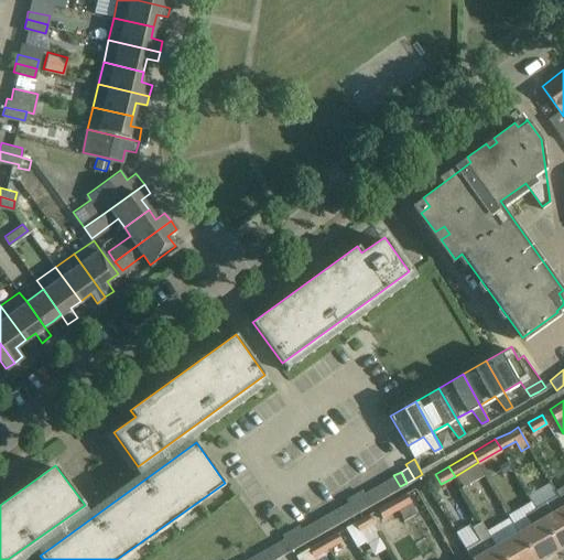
[(393,475),(386,480),(392,491),(400,486),(393,475)]
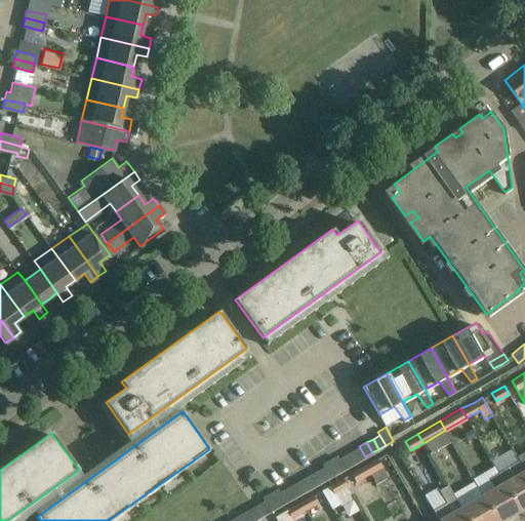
[(359,446),(353,450),(358,461),(365,456),(359,446)]
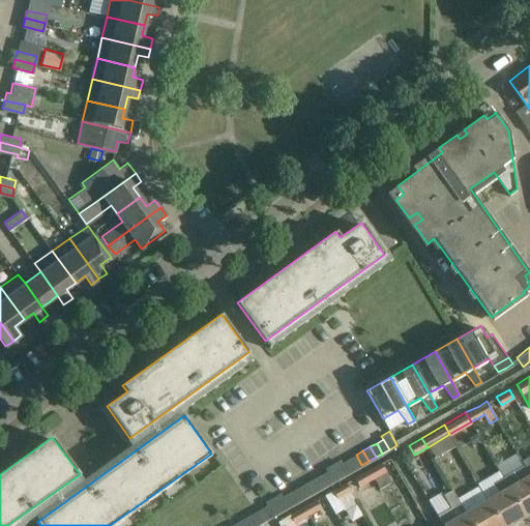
[(356,455),(349,459),(355,469),(361,465),(356,455)]
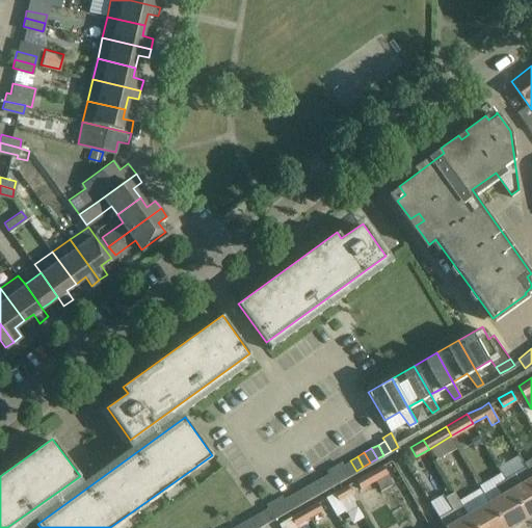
[(342,460),(334,465),(342,479),(349,474),(343,464),(342,460)]
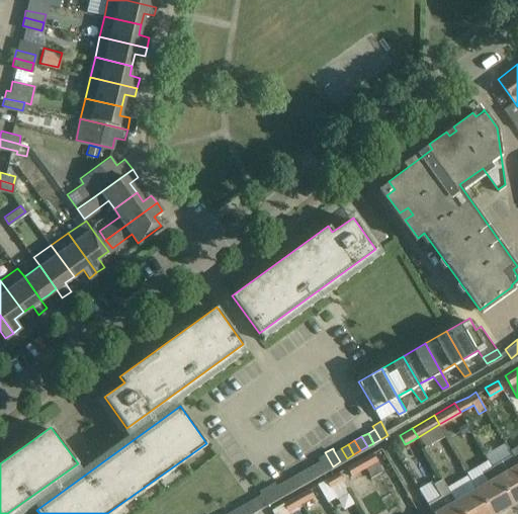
[(341,448),(334,451),(340,461),(347,458),(341,448)]
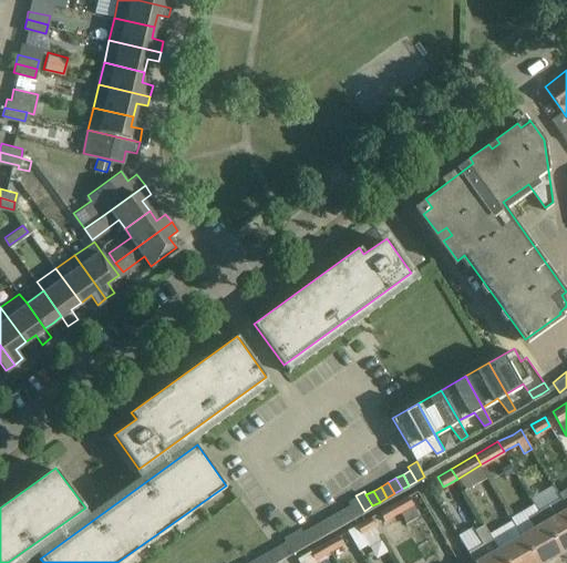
[(408,494),(392,502),(398,511),(412,503),(408,494)]
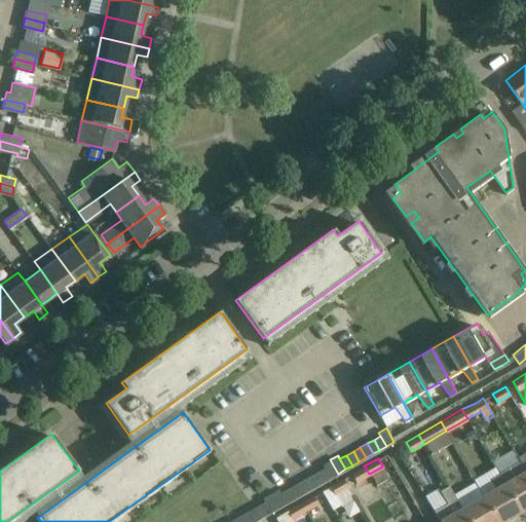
[(330,459),(323,463),(324,468),(330,478),(338,474),(330,459)]
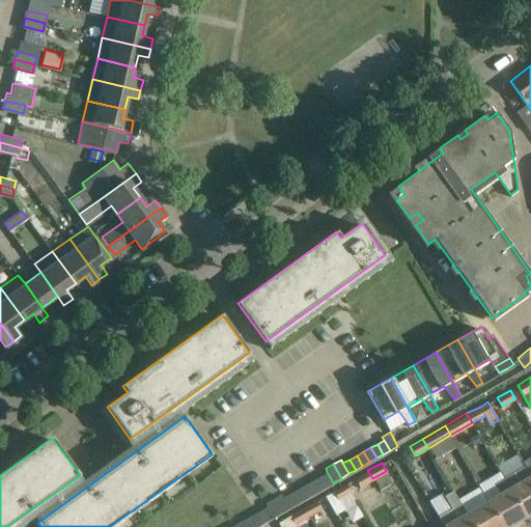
[(526,516),(530,512),(530,475),(525,464),(503,476),(526,516)]
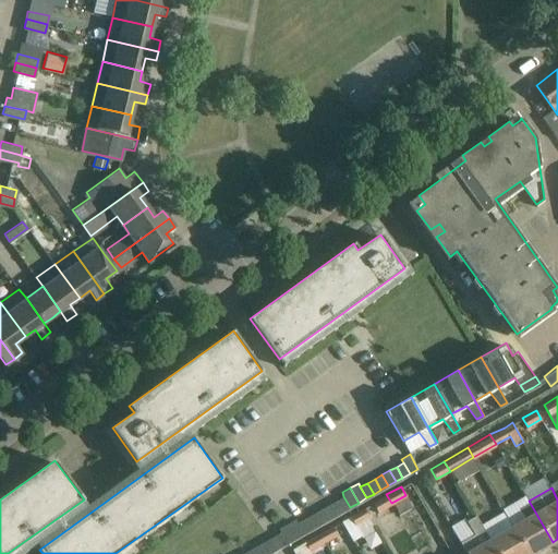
[(391,503),(386,494),(373,502),(378,510),(391,503)]
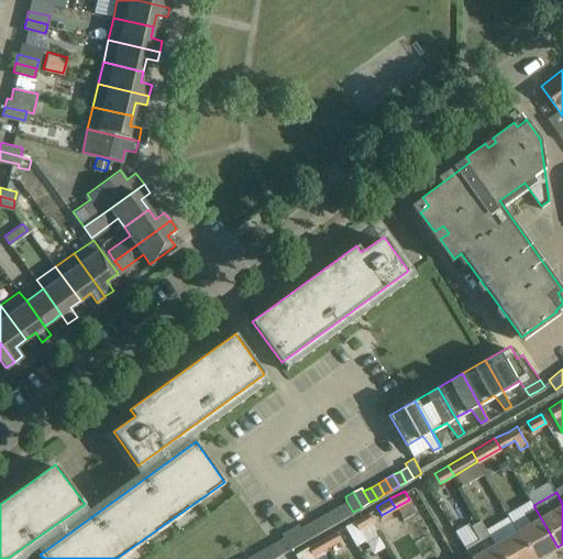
[(339,505),(345,516),(353,512),(346,501),(339,505)]
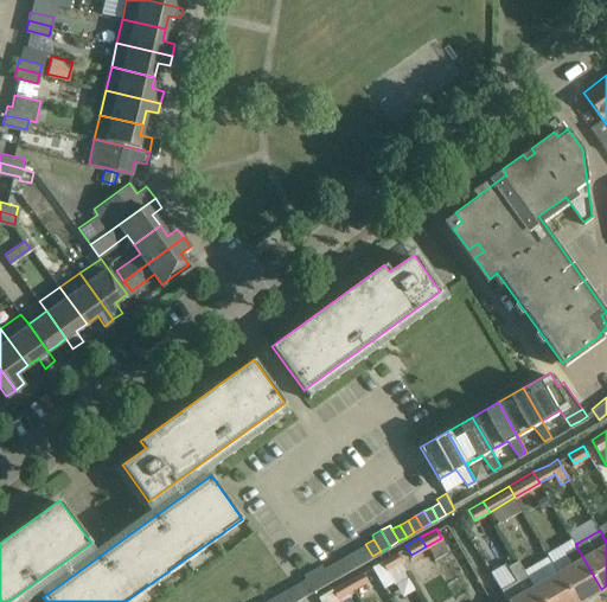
[(365,544),(357,549),(364,561),(372,556),(365,544)]
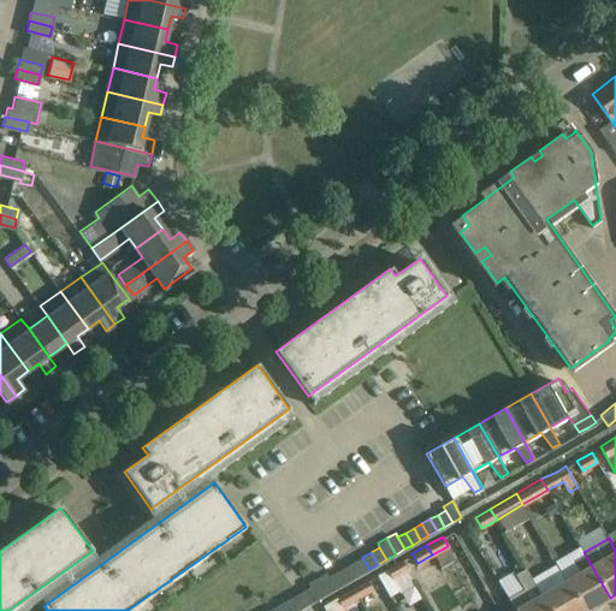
[(566,580),(584,610),(586,610),(610,598),(584,552),(573,558),(580,571),(566,580)]
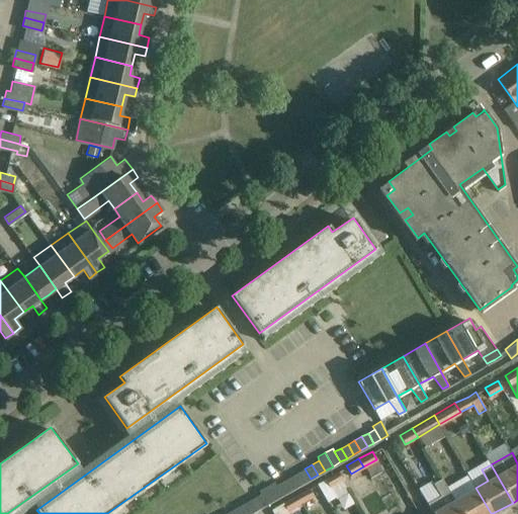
[(305,468),(297,473),(304,483),(311,479),(305,468)]
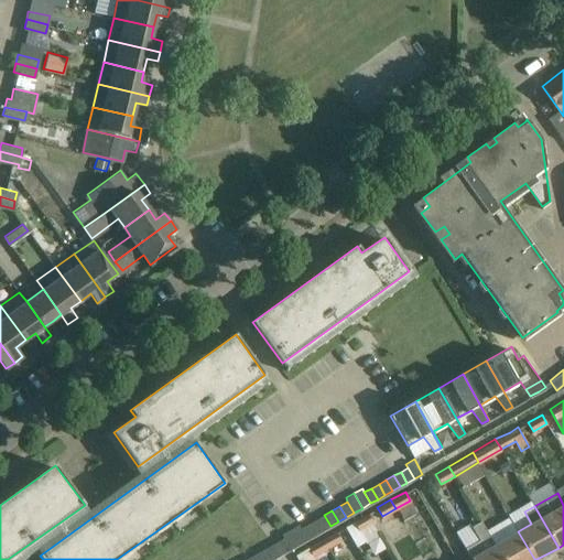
[(372,520),(368,513),(354,520),(358,528),(372,520)]
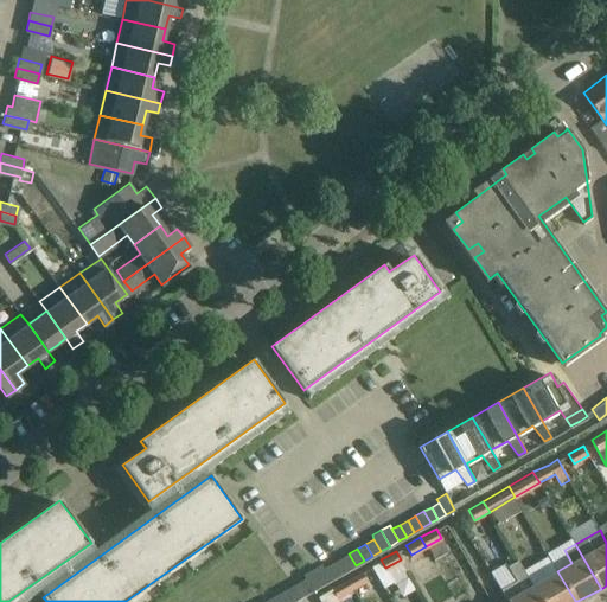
[(349,554),(340,558),(347,570),(356,565),(349,554)]
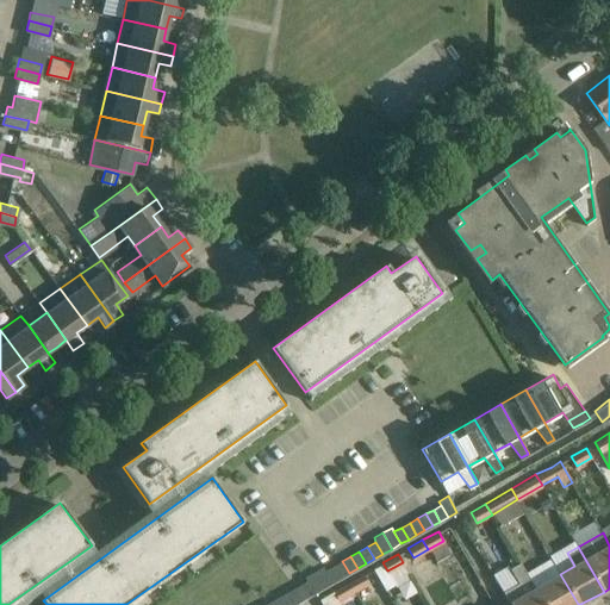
[(527,573),(521,561),(520,562),(543,604),(578,604),(560,574),(552,559),(527,573)]
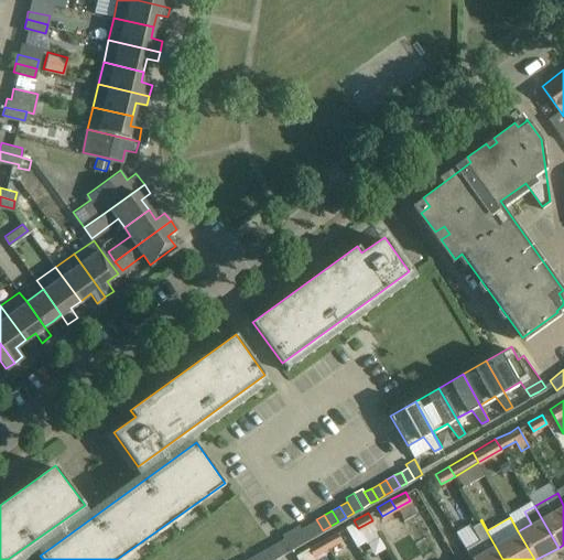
[(316,519),(308,524),(315,535),(323,530),(316,519)]
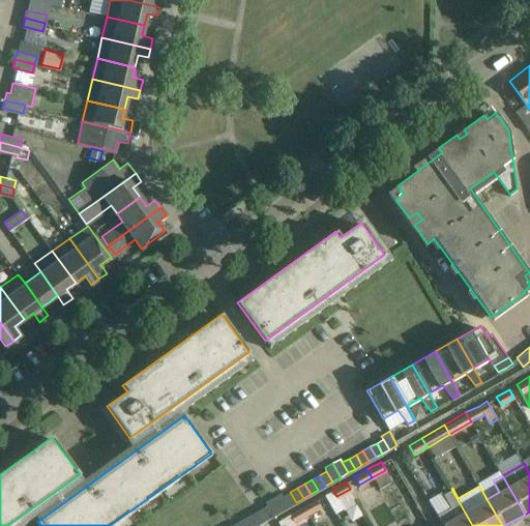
[(472,525),(451,489),(443,493),(450,506),(437,515),(443,525),(472,525)]
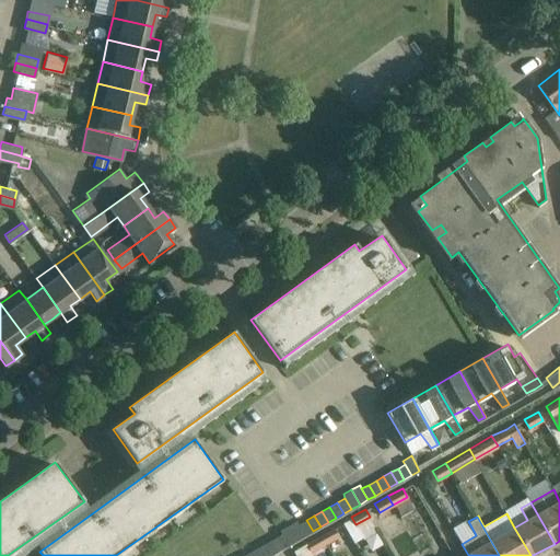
[(306,520),(299,524),(304,535),(313,531),(306,520)]
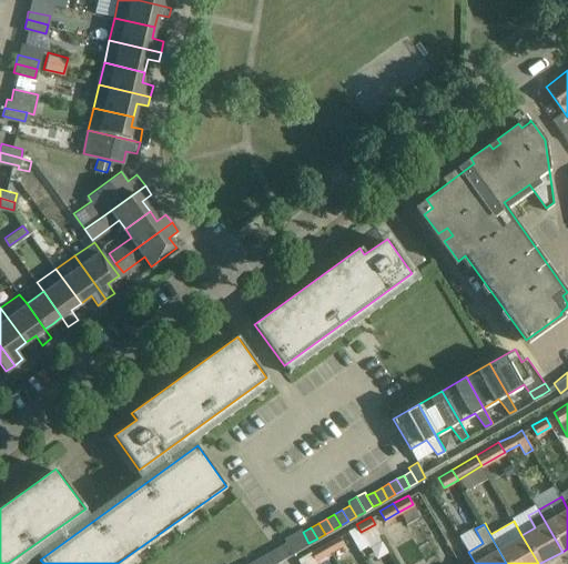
[(308,543),(303,532),(301,529),(292,533),(301,547),(308,543)]
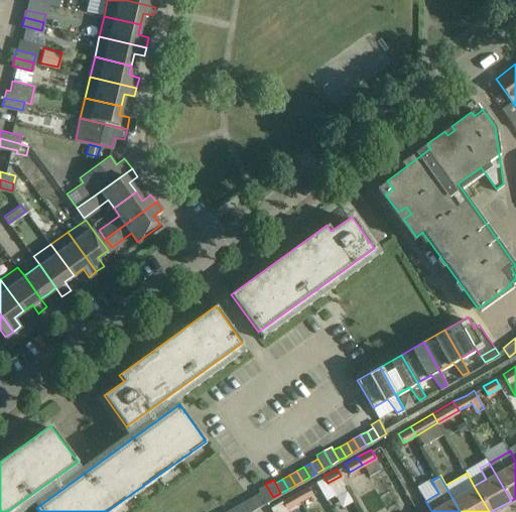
[(265,484),(258,488),(260,491),(266,501),(273,497),(265,484)]
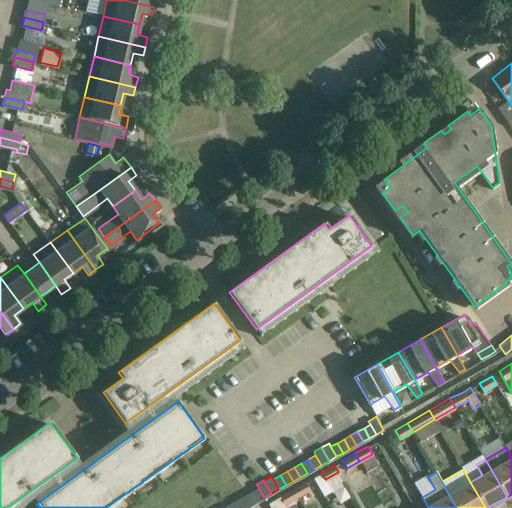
[(292,489),(296,497),(310,489),(305,481),(292,489)]
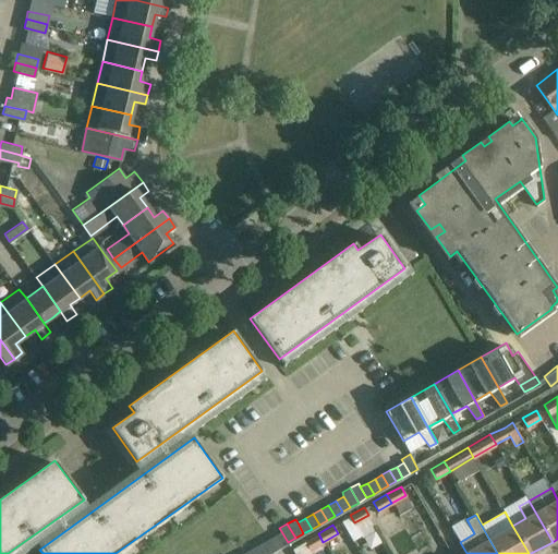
[(274,537),(279,548),(288,542),(281,531),(274,537)]
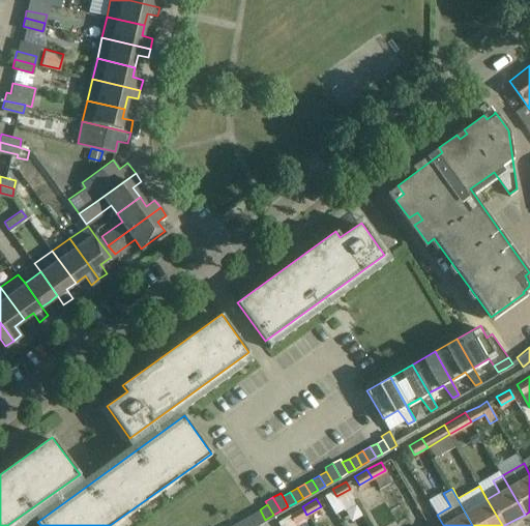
[(306,515),(302,506),(290,514),(294,522),(306,515)]
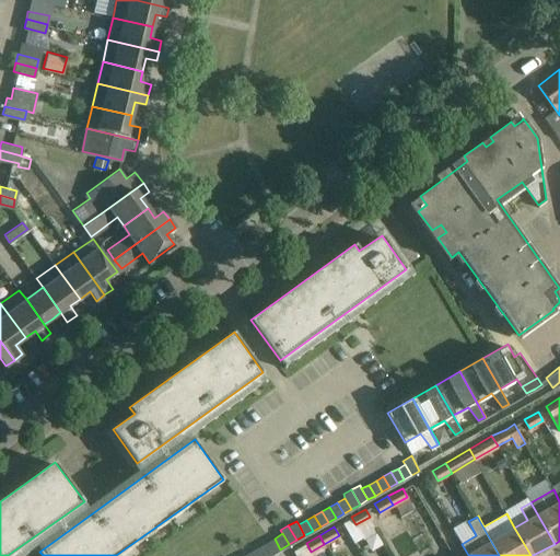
[(275,539),(267,543),(272,554),(280,549),(275,539)]
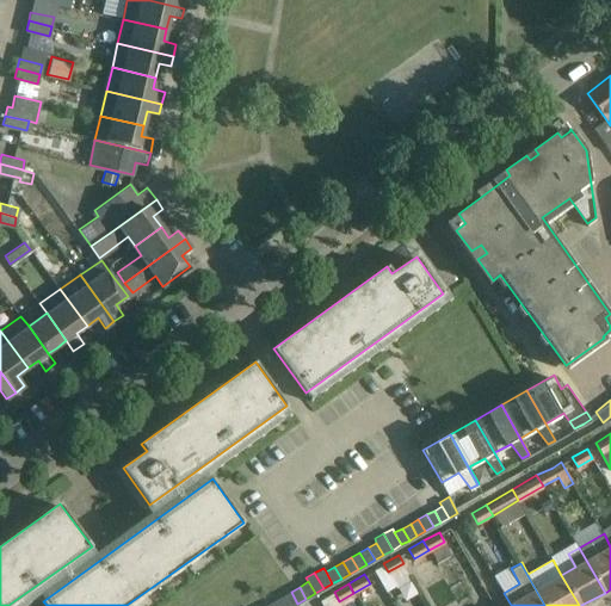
[(291,592),(282,597),(288,605),(291,605),(297,604),(291,592)]
